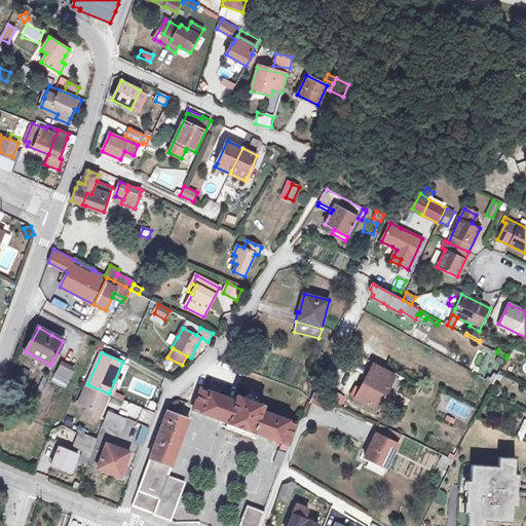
[(461,357),(454,353),(451,360),(457,363),(461,357)]
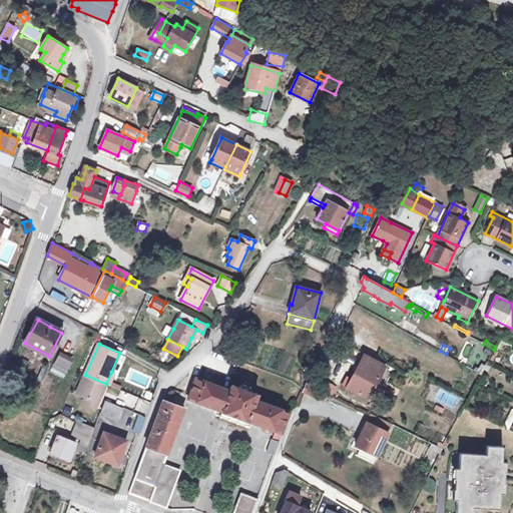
[(488,362),(488,361),(492,354),(493,352),(485,347),(483,353),(486,355),(478,369),(476,367),(473,371),(481,375),(488,362)]
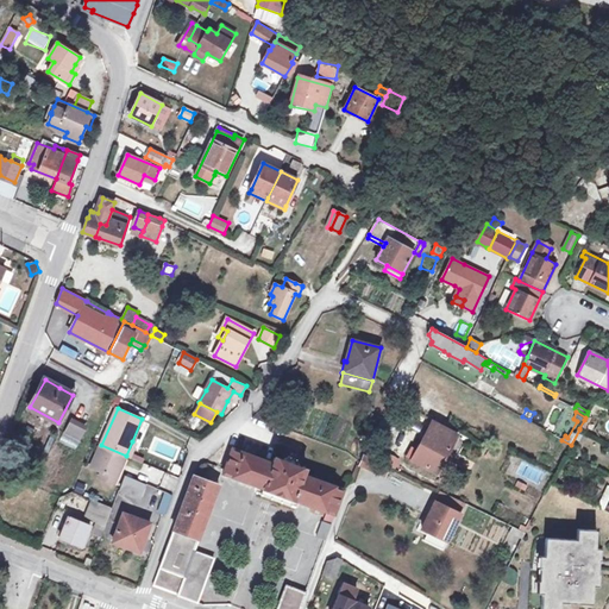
[(407,456),(437,472),(456,438),(444,432),(445,428),(433,422),(418,450),(412,446),(407,456)]
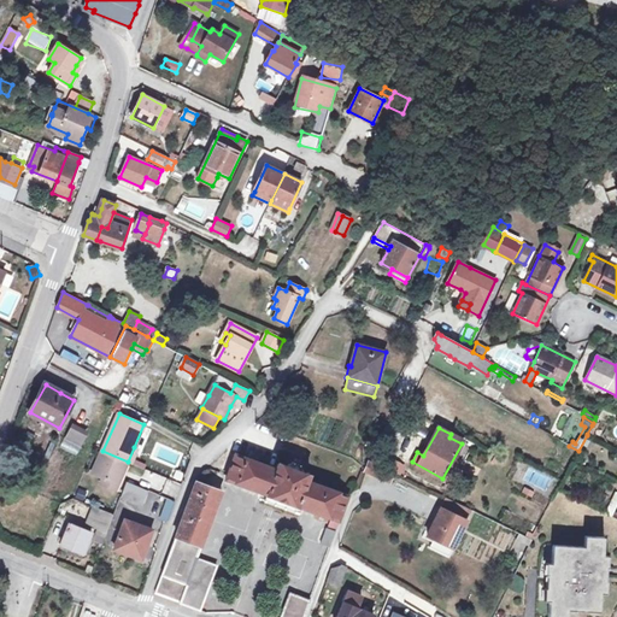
[(86,435),(72,429),(68,438),(81,445),(86,435)]
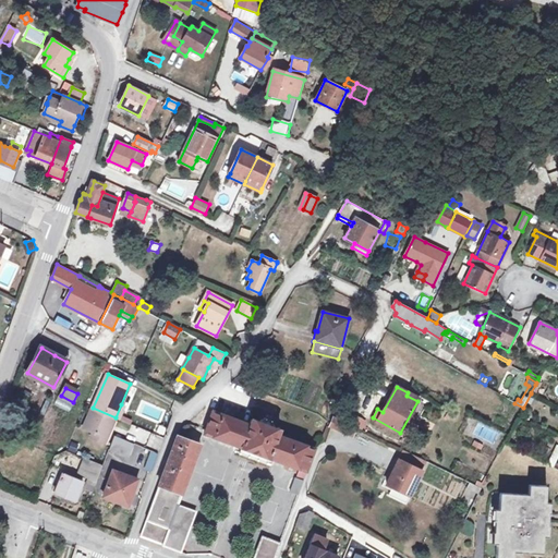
[(513,402),(518,393),(511,390),(507,398),(513,402)]
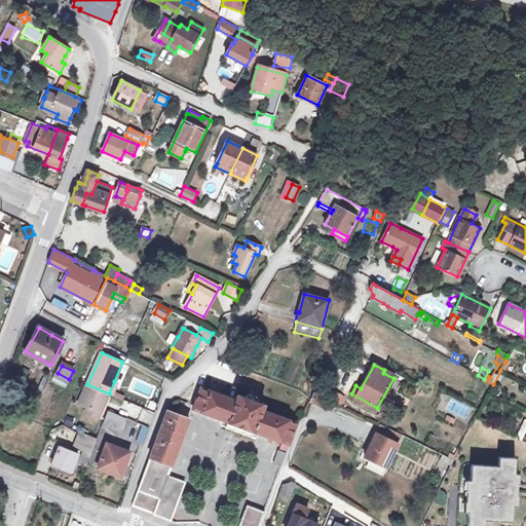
[(109,393),(112,395),(117,382),(114,381),(109,393)]
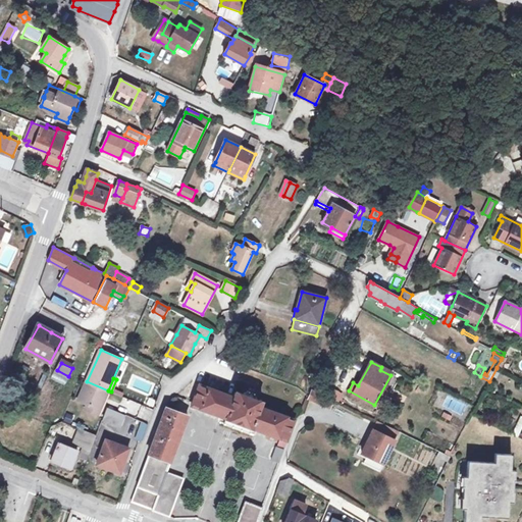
[(100,410),(108,390),(87,381),(80,401),(89,405),(100,410)]
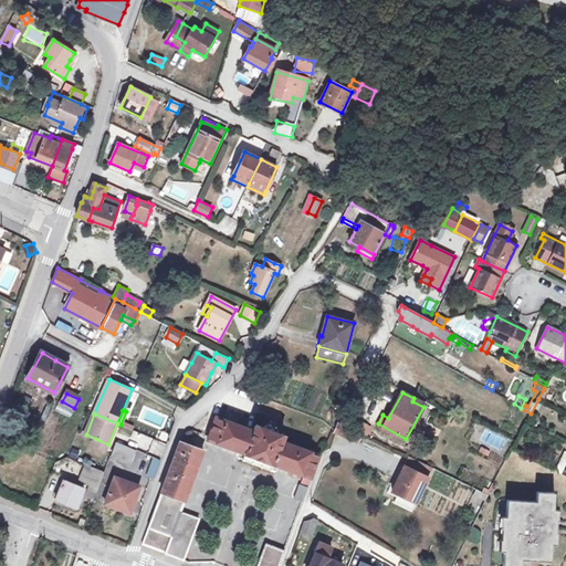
[(279,433),(279,431),(278,427),(271,425),(268,427),(266,429),(257,426),(254,430),(217,417),(208,440),(252,457),(274,464),(305,477),(302,485),(300,484),(295,499),(303,502),(320,454),(282,440),(284,436),(279,433)]
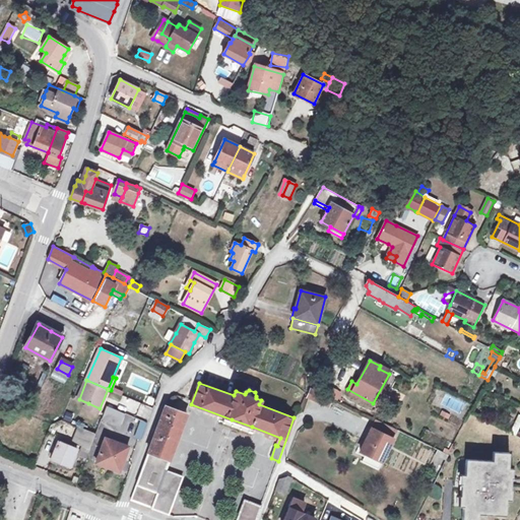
[(327,394),(333,396),(333,397),(337,398),(340,391),(336,390),(336,389),(330,386),(327,394)]
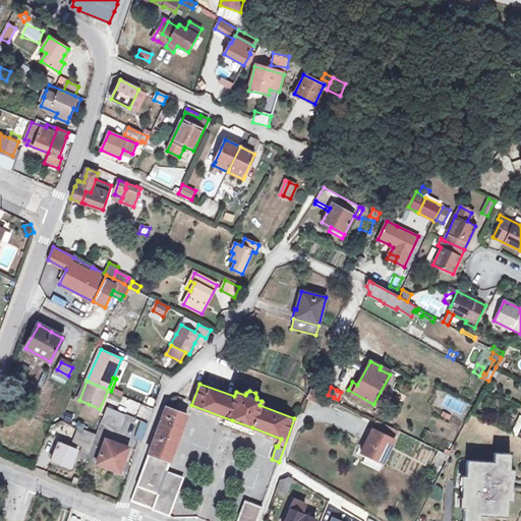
[(312,390),(308,399),(330,408),(334,399),(312,390)]
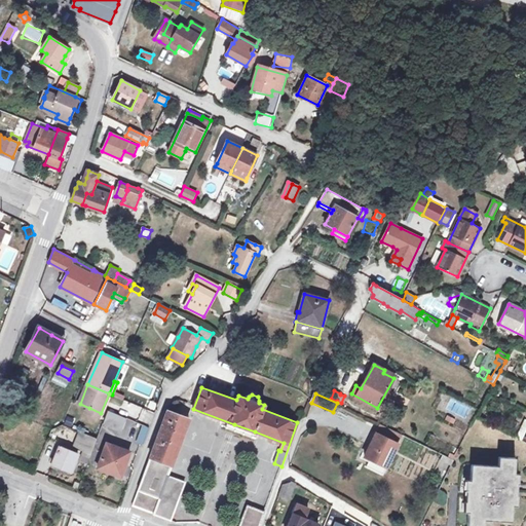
[(11,404),(4,402),(2,409),(8,412),(11,404)]
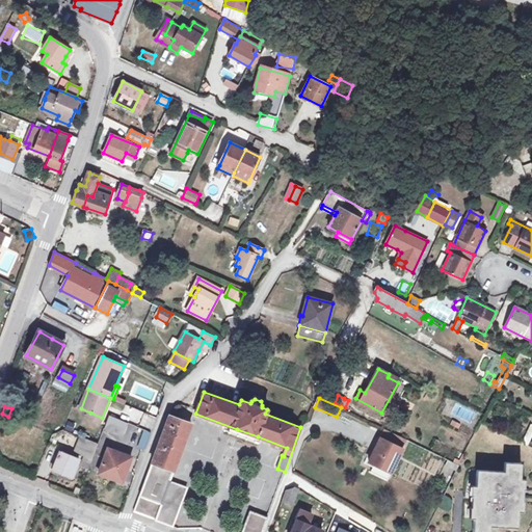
[(100,422),(102,418),(90,413),(88,418),(100,422)]
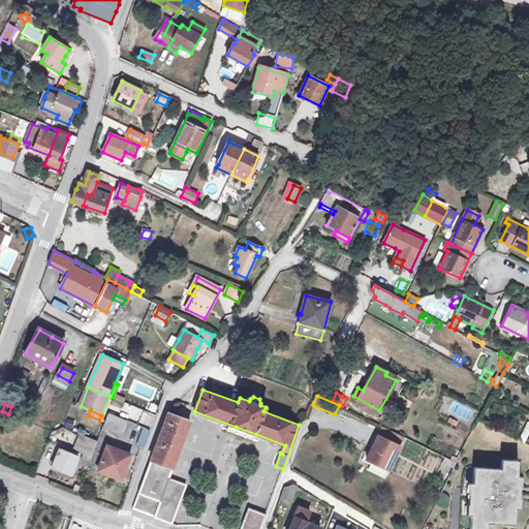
[(122,434),(127,421),(109,412),(104,426),(122,434)]
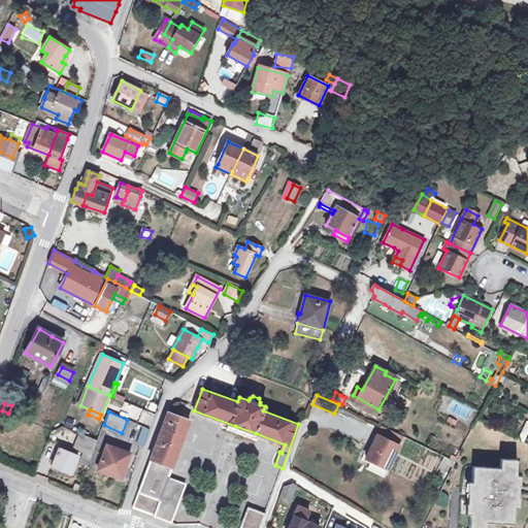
[(168,413),(151,460),(152,460),(172,468),(190,421),(168,413)]
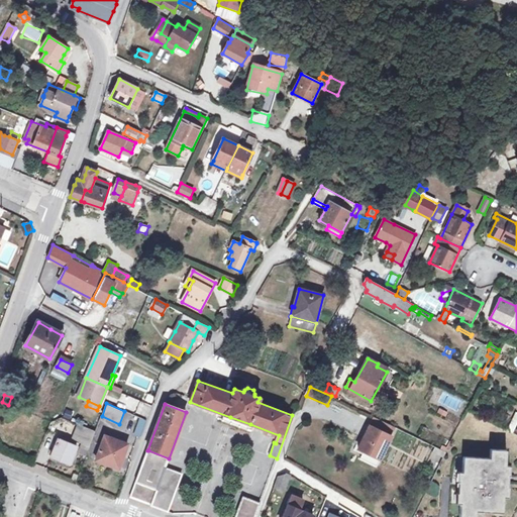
[(445,418),(447,411),(439,408),(436,414),(445,418)]
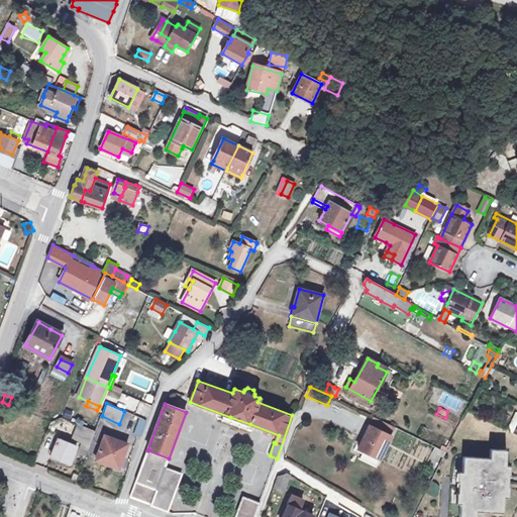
[(247,431),(250,424),(230,417),(228,424),(247,431)]
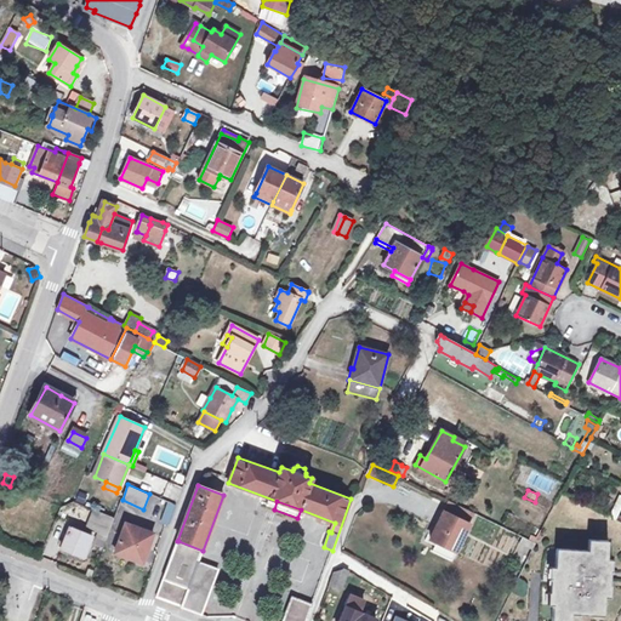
[(456,552),(476,513),(449,501),(431,539),(456,552)]
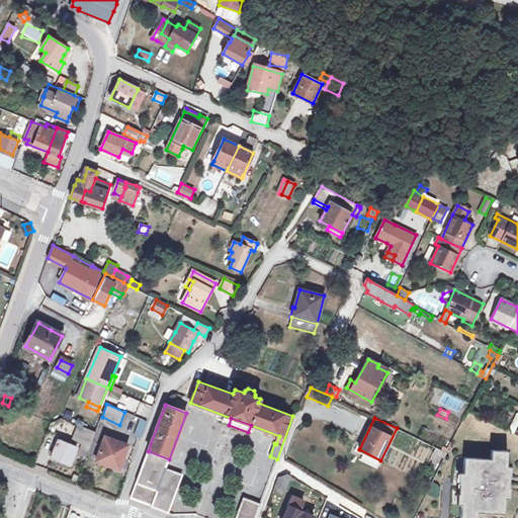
[(142,437),(148,421),(141,419),(137,433),(138,434),(138,436),(139,436),(142,437)]
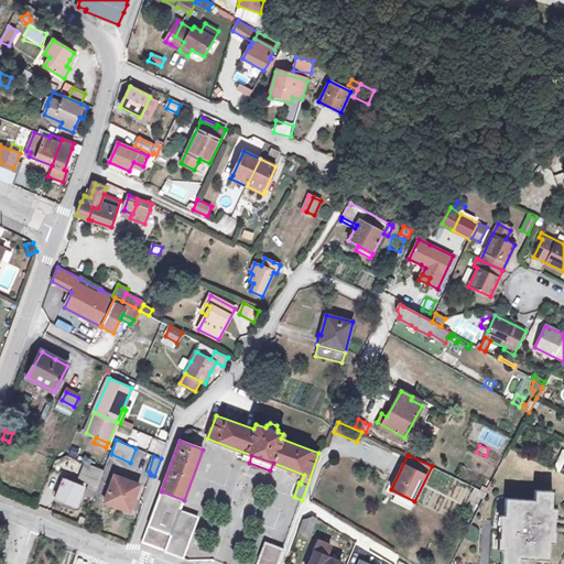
[(97,491),(105,470),(85,463),(78,480),(89,485),(87,488),(97,491)]
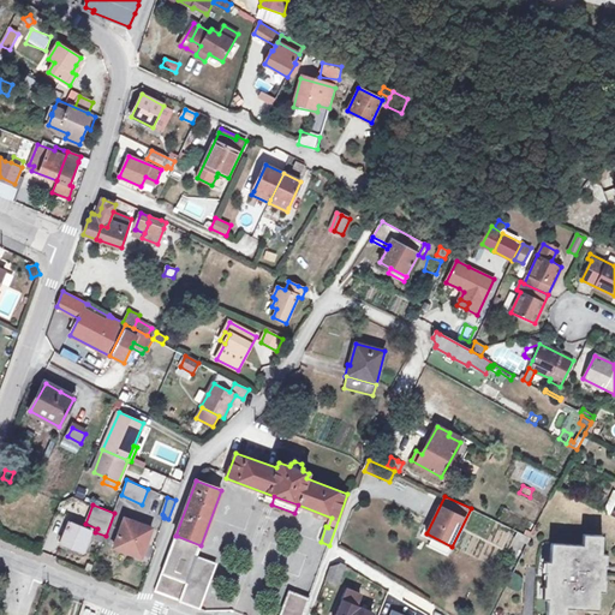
[(142,555),(153,529),(125,518),(114,547),(126,551),(127,550),(142,555)]
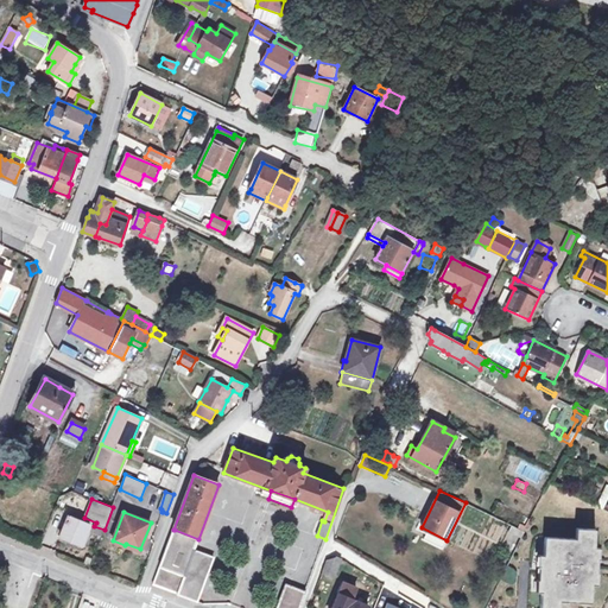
[(90,525),(69,515),(61,537),(82,546),(90,525)]
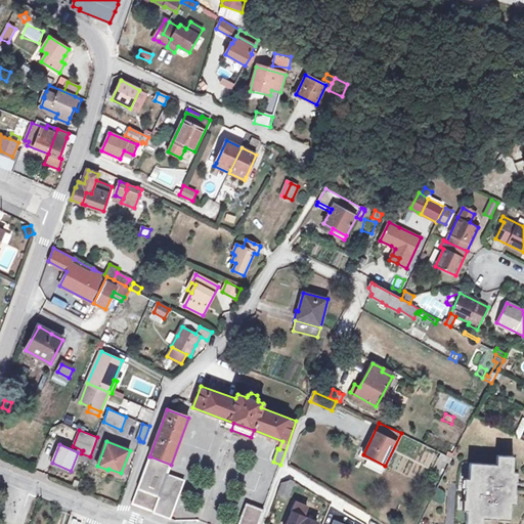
[(449,464),(452,459),(441,452),(438,459),(449,464)]
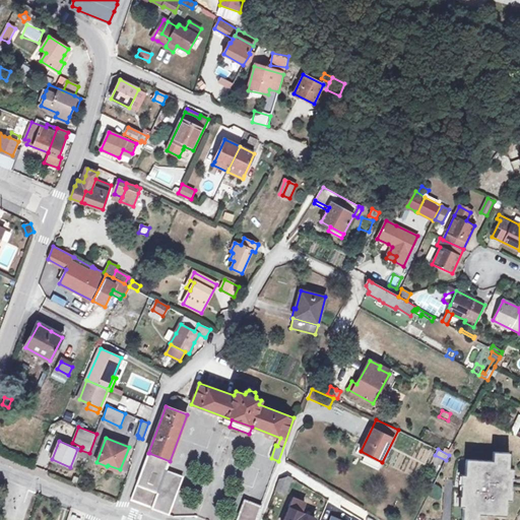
[(509,468),(510,453),(494,452),(493,461),(466,459),(465,475),(464,485),(464,496),(463,506),(462,519),(478,519),(479,514),(506,516),(507,500),(508,490),(508,479),(509,468)]
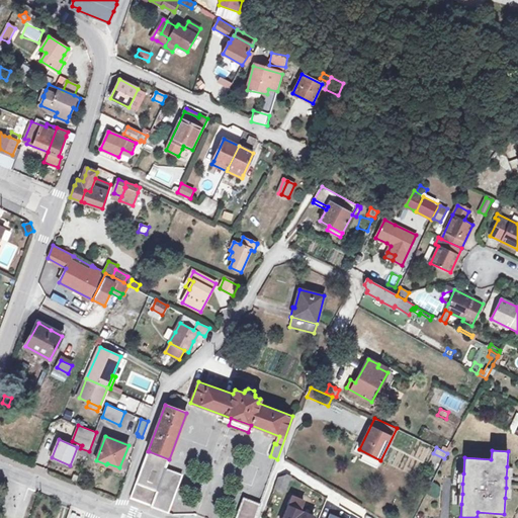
[(173,500),(182,475),(166,468),(169,459),(149,451),(148,451),(147,455),(154,458),(144,486),(158,490),(159,491),(157,494),(173,500)]
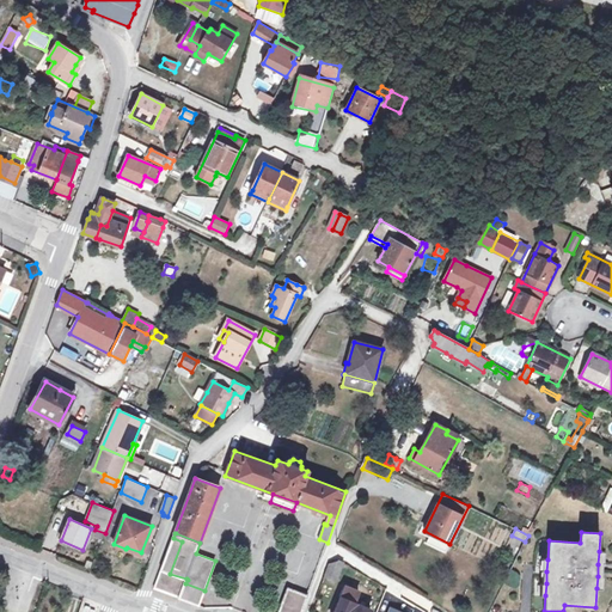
[(182,542),(173,538),(153,591),(199,606),(204,591),(185,583),(188,580),(187,579),(170,574),(182,542)]
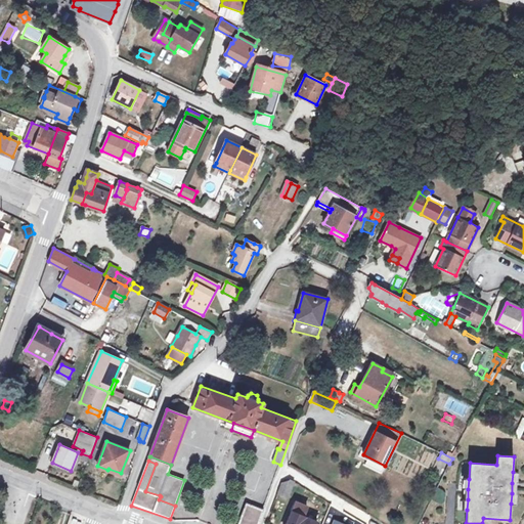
[(291,480),(281,483),(277,493),(288,497),(294,482),(291,480)]
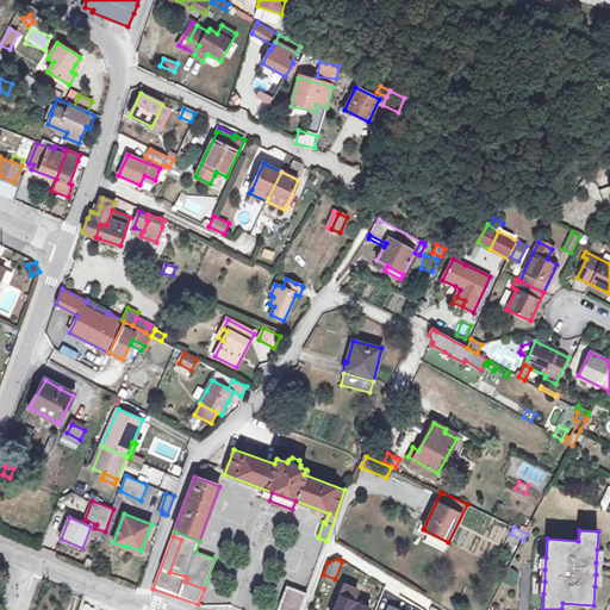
[(359,604),(353,602),(358,591),(344,585),(332,609),(368,609),(369,609),(366,607),(368,603),(361,599),(359,604)]
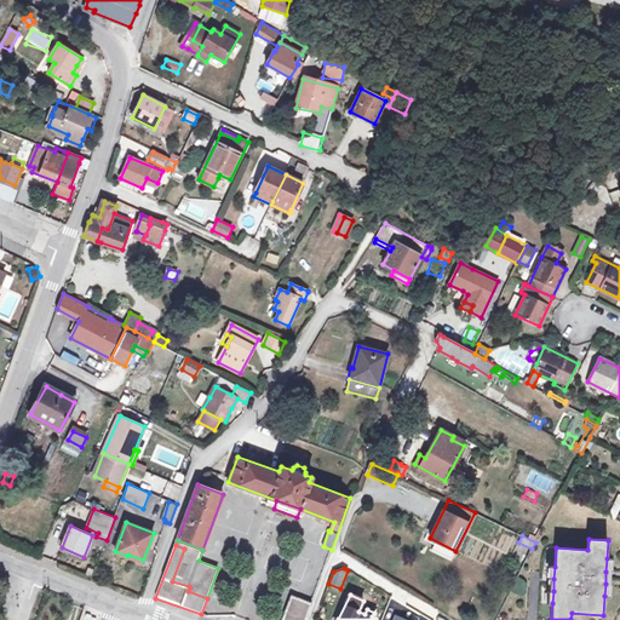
[(282,619),(305,619),(311,603),(292,596),(282,619)]
